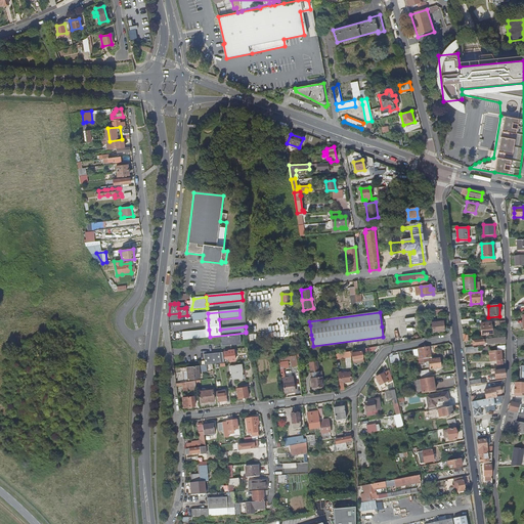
[(442,320),(432,321),(433,331),(444,330),(442,320)]
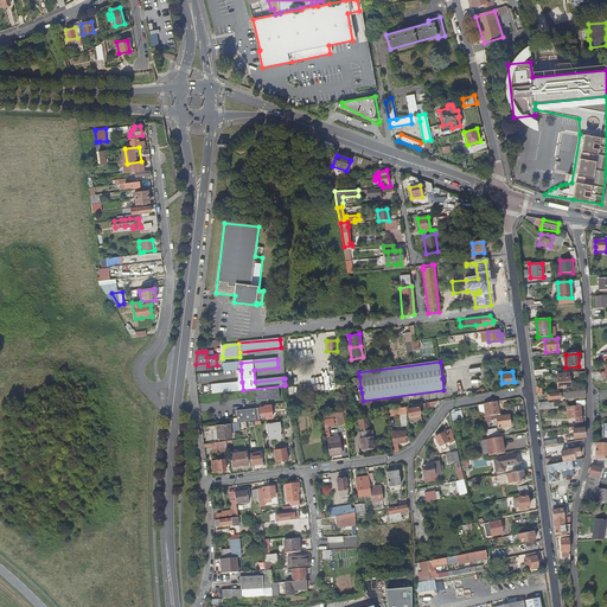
[(569,378),(556,379),(557,388),(569,387),(569,378)]
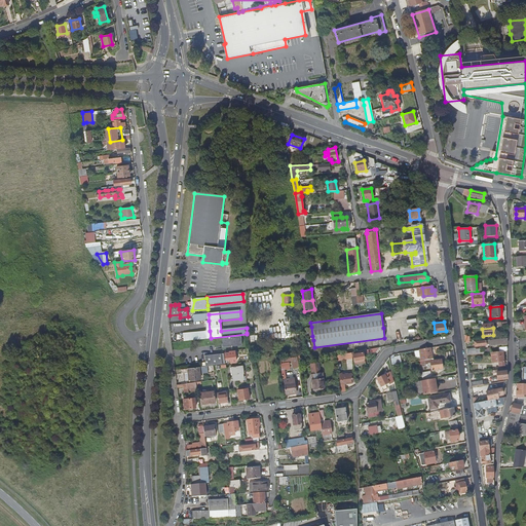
[(211,338),(210,331),(186,333),(187,340),(211,338)]
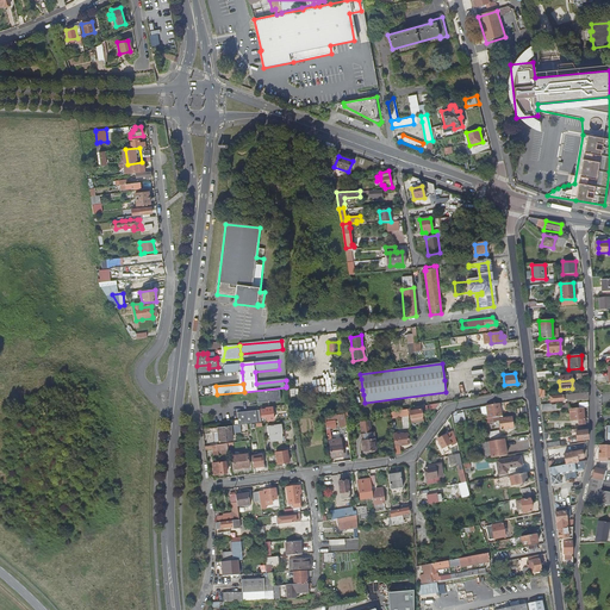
[(487,418),(497,417),(496,411),(495,411),(493,406),(495,406),(495,404),(485,405),(487,418)]
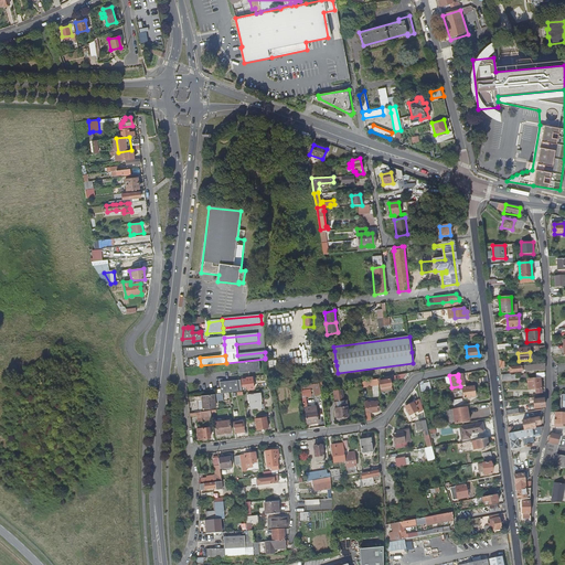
[(245,380),(242,380),(243,385),(246,385),(247,388),(254,388),(252,376),(245,377),(245,380)]
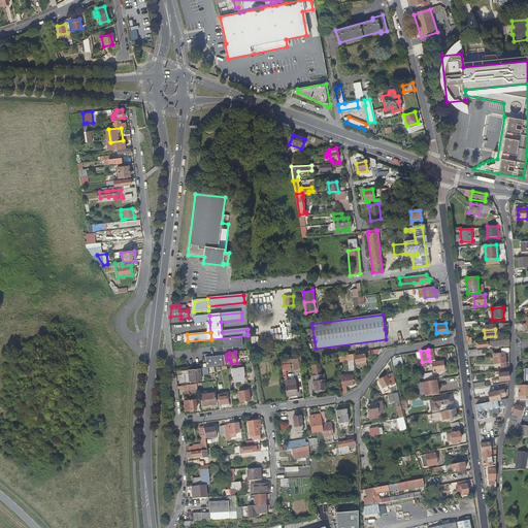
[(363,354),(362,352),(354,353),(356,361),(365,360),(364,354),(363,354)]
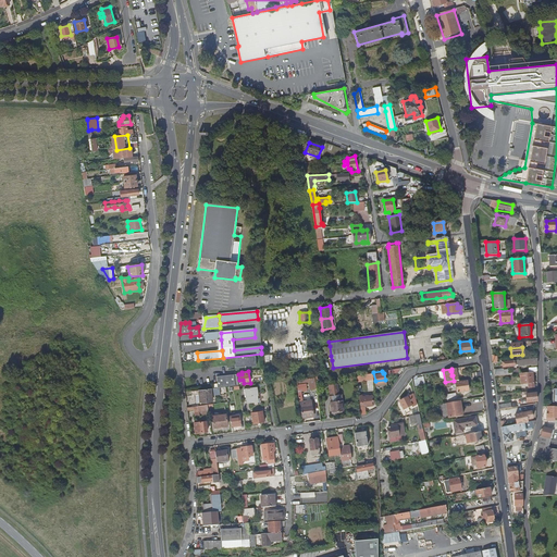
[(413,376),(416,386),(425,384),(423,374),(413,376)]
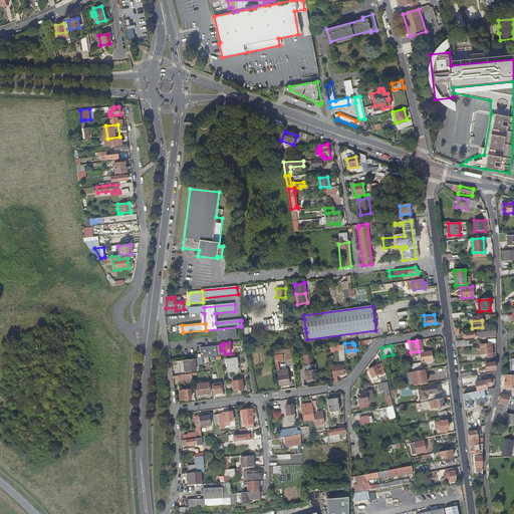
[(284,378),(288,378),(290,378),(286,349),(274,351),(277,376),(278,376),(282,375),(283,377),(284,377),(284,378)]
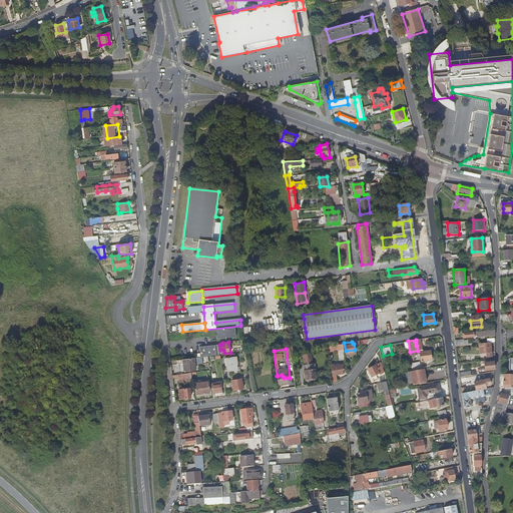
[(410,352),(409,352),(410,356),(417,355),(417,354),(420,354),(421,362),(432,360),(430,351),(425,352),(424,350),(418,351),(410,352)]
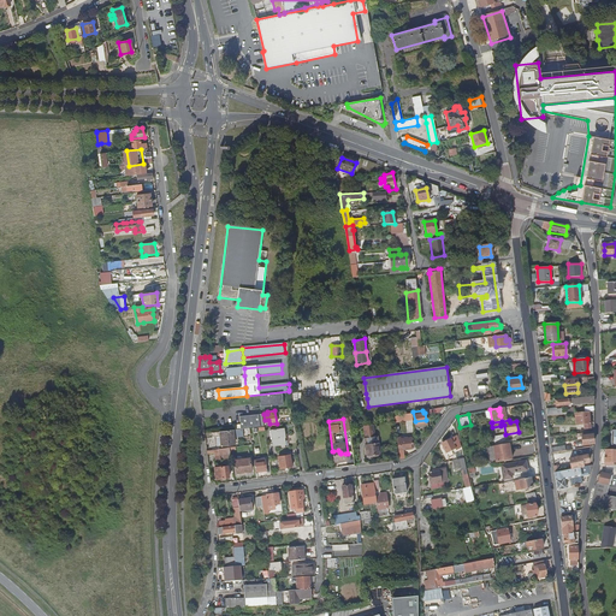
[(283,427),(271,430),(273,444),(284,443),(283,438),(284,437),(283,427)]
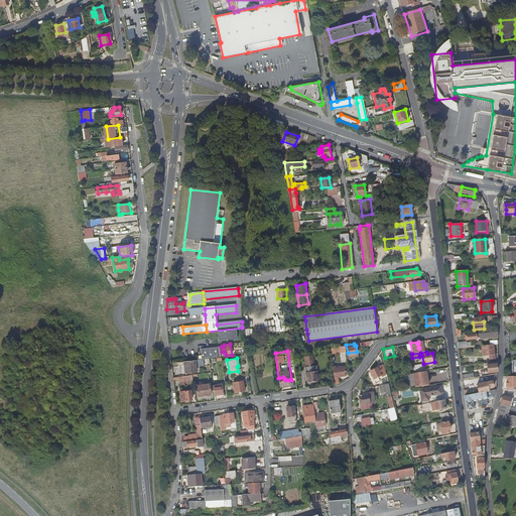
[(312,360),(305,361),(307,382),(317,381),(315,366),(313,366),(312,360)]
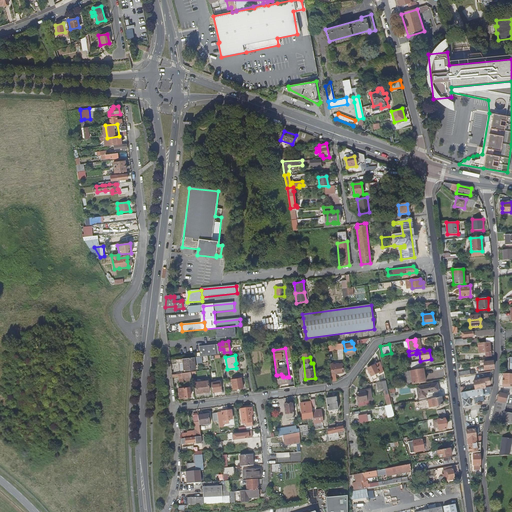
[(195,369),(193,358),(182,359),(184,370),(195,369)]
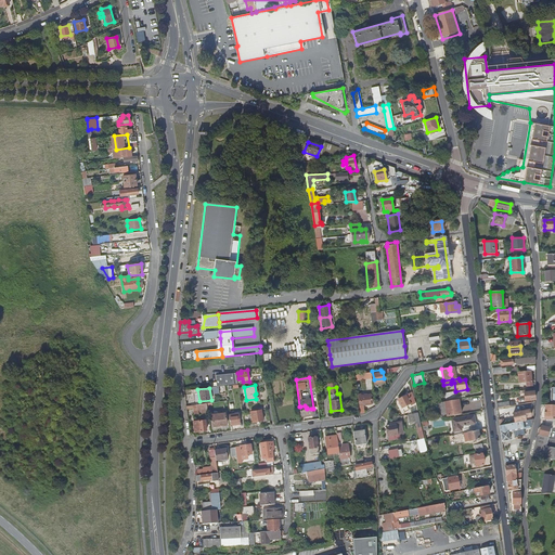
[(533,390),(526,390),(526,394),(524,394),(525,401),(534,401),(533,390)]
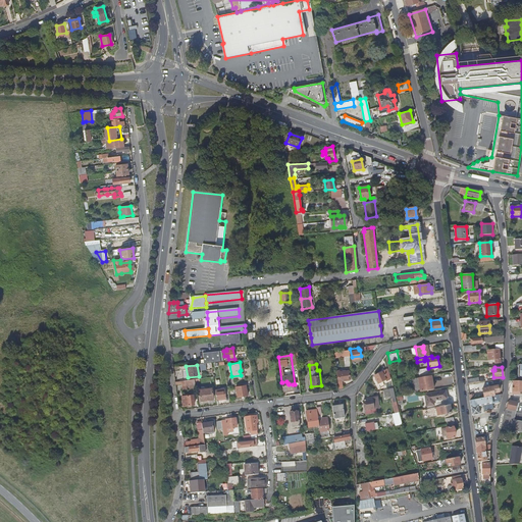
[(336,371),(338,388),(343,386),(342,380),(351,379),(350,374),(349,375),(349,371),(341,372),(340,370),(336,371)]
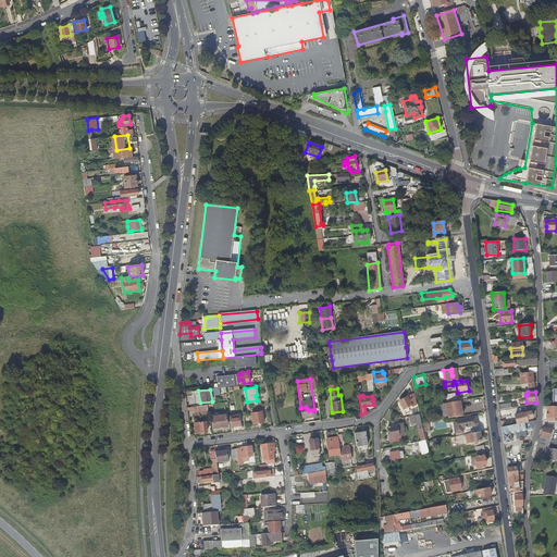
[(408,398),(399,401),(404,410),(405,410),(405,409),(411,406),(410,405),(416,403),(413,399),(409,401),(408,398)]
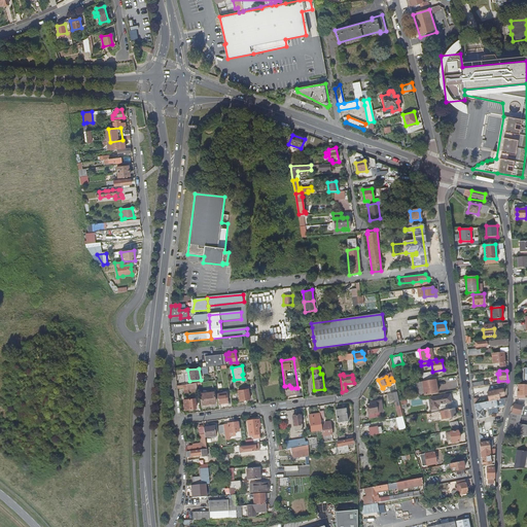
[(452,383),(451,377),(435,379),(436,385),(452,383)]
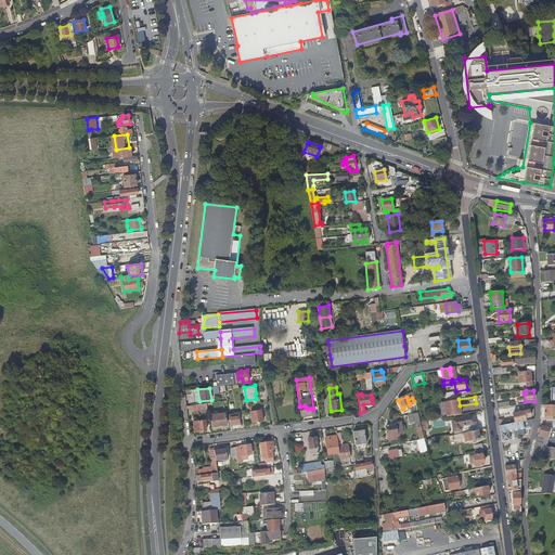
[(206,403),(186,407),(186,409),(193,409),(194,414),(207,412),(206,403)]
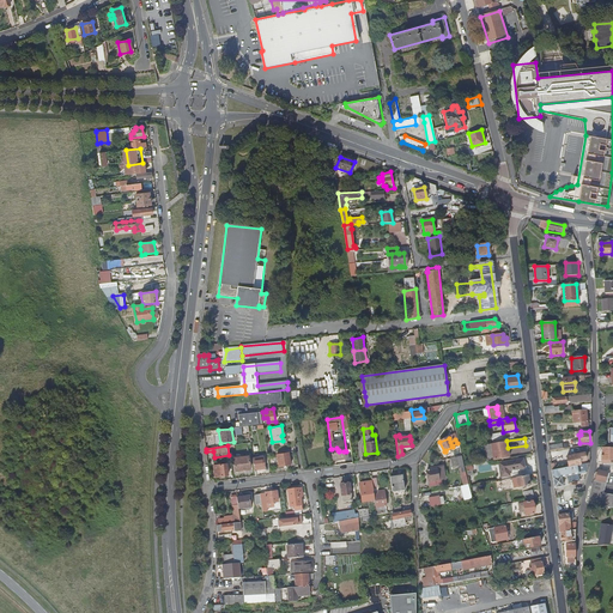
[(345,457),(344,451),(339,451),(339,450),(338,450),(337,448),(332,449),(333,460),(345,457)]
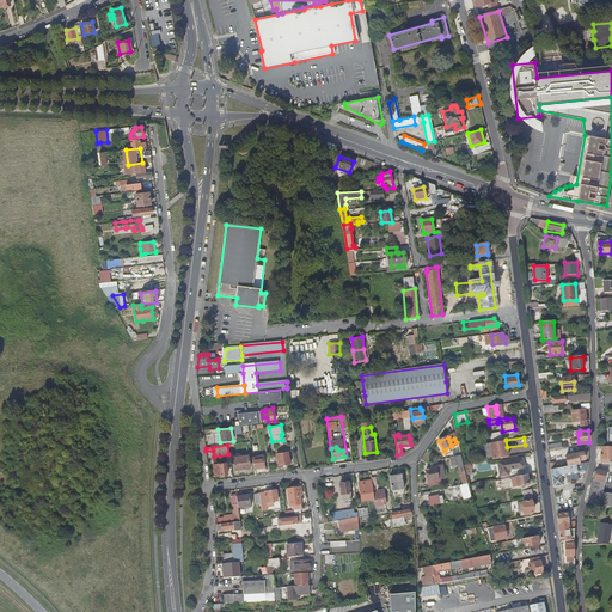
[(611,447),(601,447),(601,460),(611,459),(611,447)]
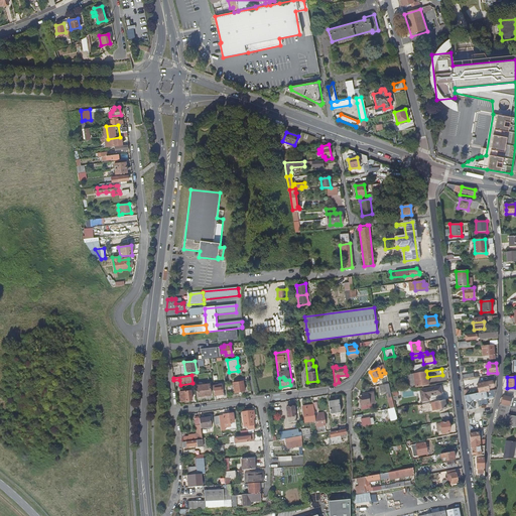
[(244,381),(234,383),(236,392),(246,391),(244,381)]
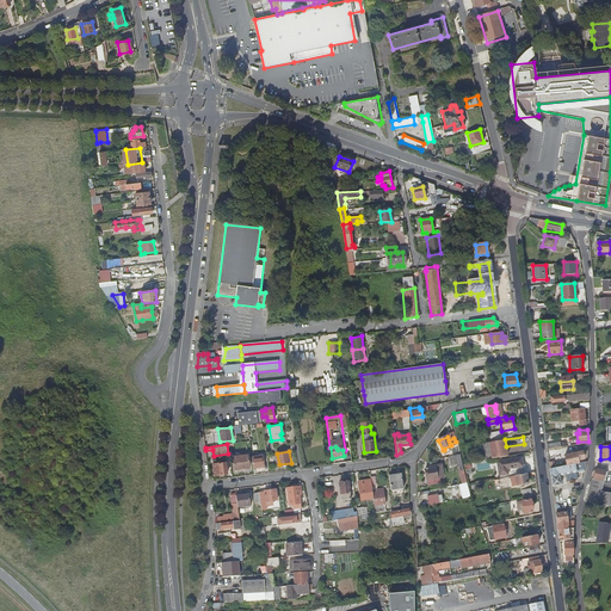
[(566,466),(578,463),(578,461),(584,460),(582,452),(565,456),(566,466)]
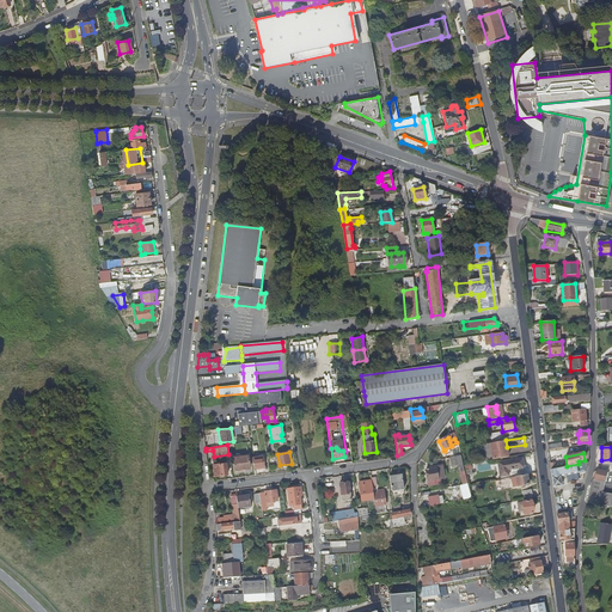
[(460,454),(457,454),(461,472),(460,472),(464,484),(467,484),(463,467),(460,454)]
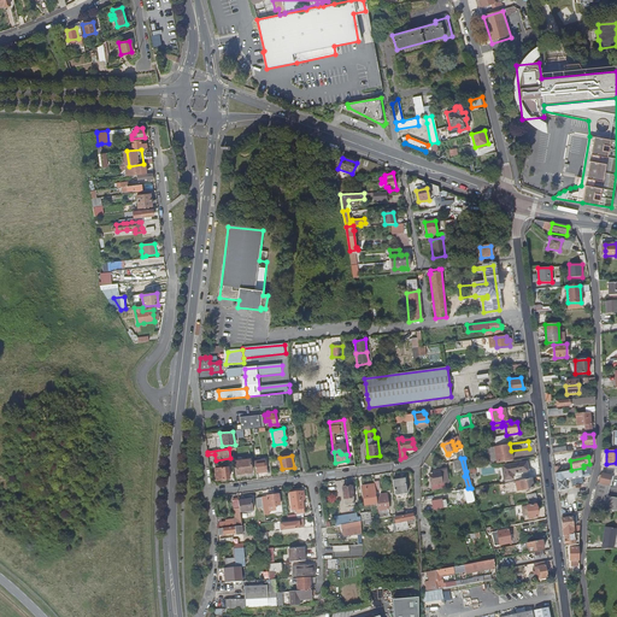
[(250,459),(235,462),(238,475),(247,472),(246,471),(252,470),(250,459)]
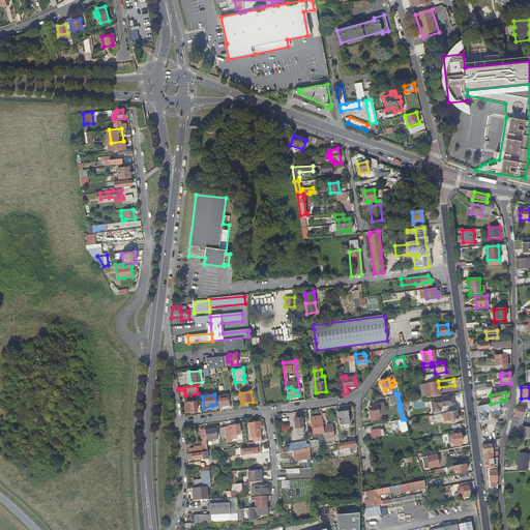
[(218,396),(219,407),(229,405),(227,395),(218,396)]
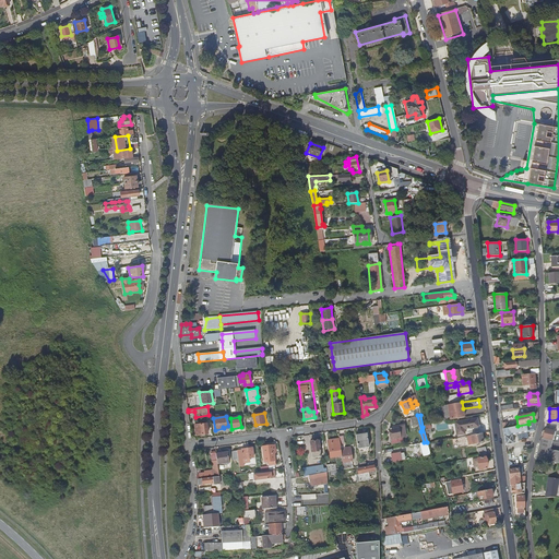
[(477,418),(454,421),(456,435),(465,433),(464,429),(478,427),(477,418)]
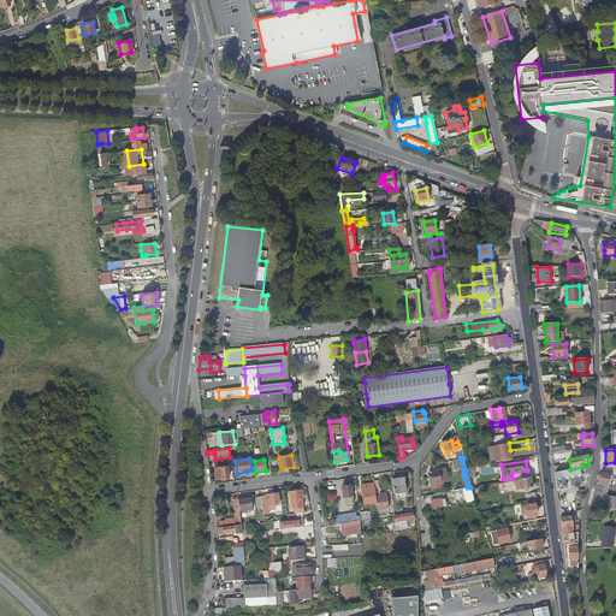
[(215,479),(230,478),(229,473),(231,473),(230,466),(214,468),(215,479)]
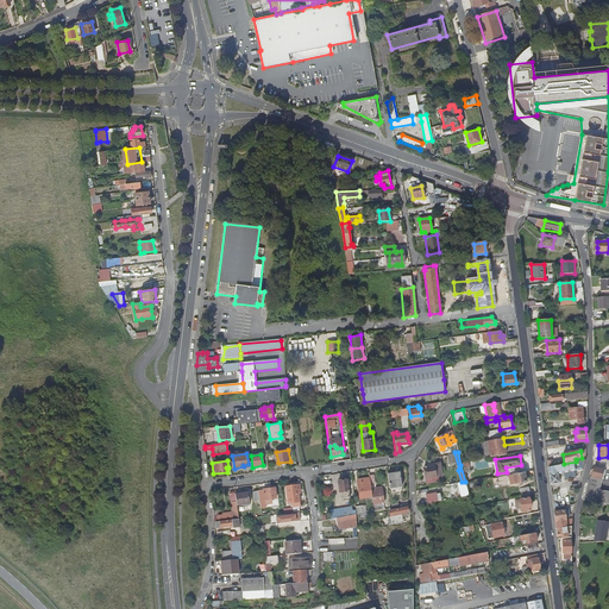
[(577,470),(584,469),(585,460),(576,462),(564,464),(553,465),(548,466),(551,484),(559,483),(558,473),(577,471),(577,470)]
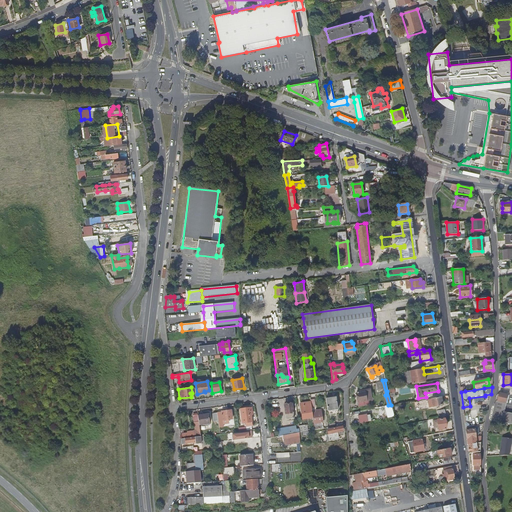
[(397,405),(393,388),(388,388),(393,406),(397,405)]
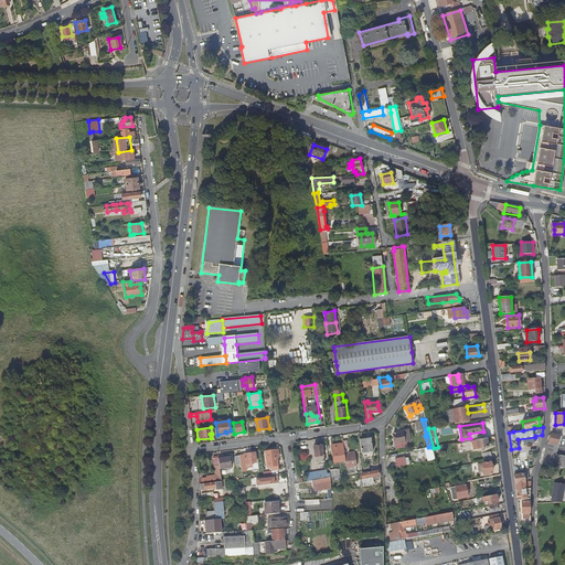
[(397,433),(393,434),(395,449),(408,446),(405,429),(396,432),(397,433)]
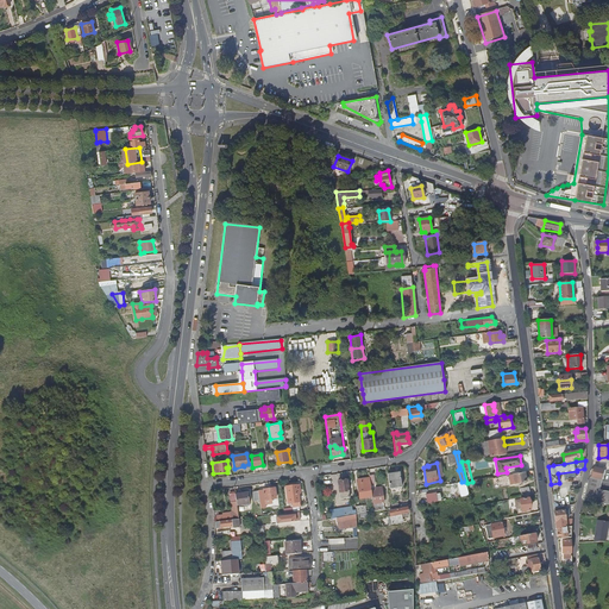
[(608,491),(600,491),(604,470),(596,469),(594,471),(592,478),(589,478),(584,501),(608,504),(608,491)]
